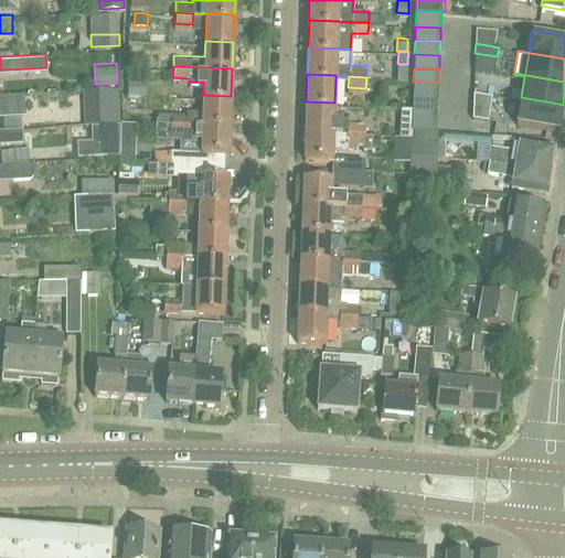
[(142,93),(144,78),(128,77),(128,82),(128,86),(128,92),(142,93)]
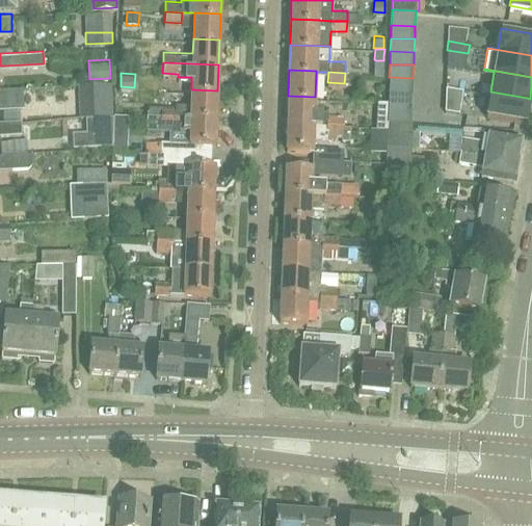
[(389,90),(413,91),(413,78),(389,77),(389,90)]
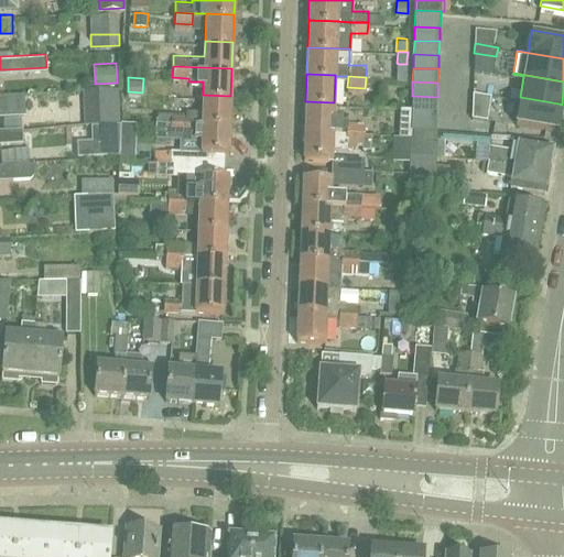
[(116,85),(82,86),(83,121),(117,119),(116,85)]
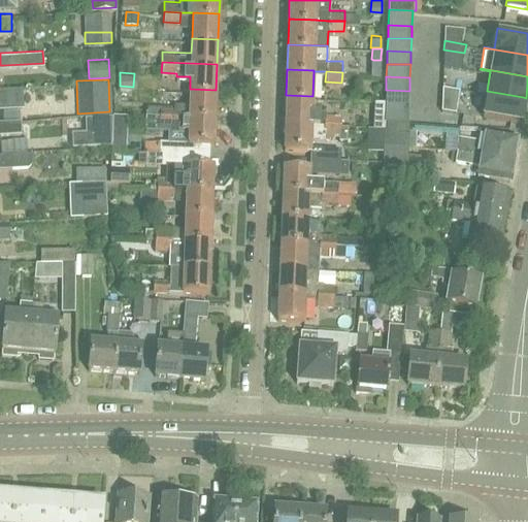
[(440,106),(455,108),(459,86),(441,83),(440,106)]
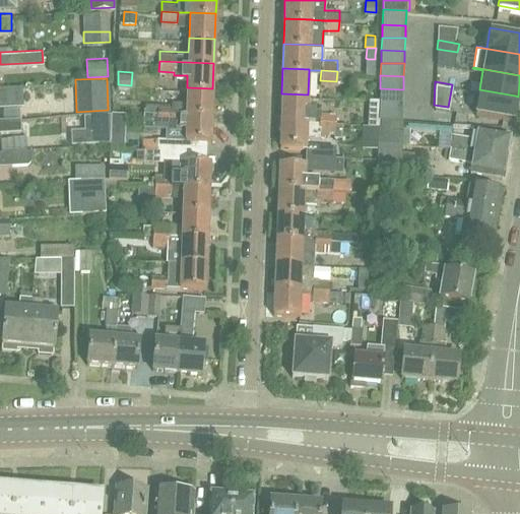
[(0,104),(22,103),(22,83),(0,84),(0,104)]
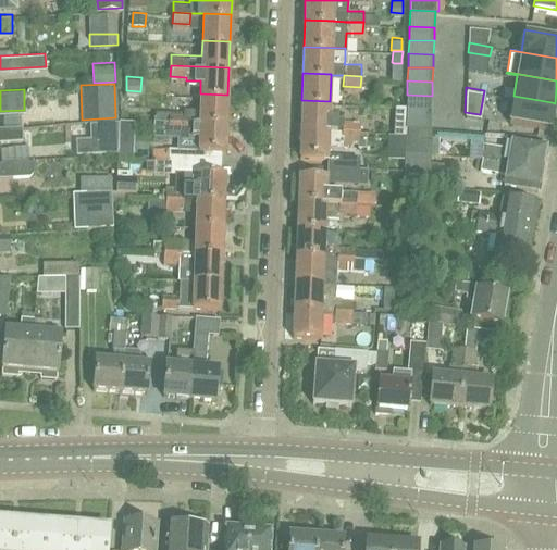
[(156,119),(199,121),(227,122),(227,95),(200,94),(199,105),(183,104),(183,109),(156,108),(156,119)]
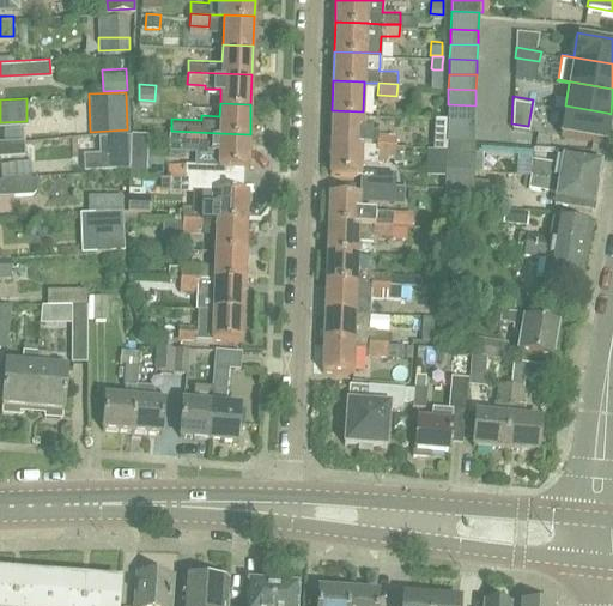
[(475,105),(448,104),(447,115),(447,119),(474,120),(475,105)]
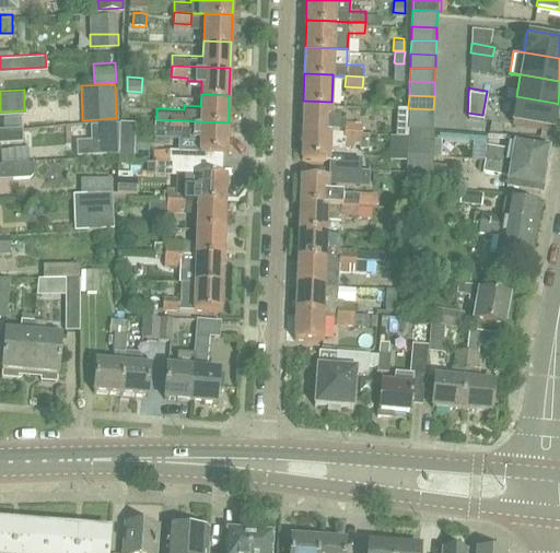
[(512,119),(553,127),(558,104),(555,103),(516,96),(512,119)]
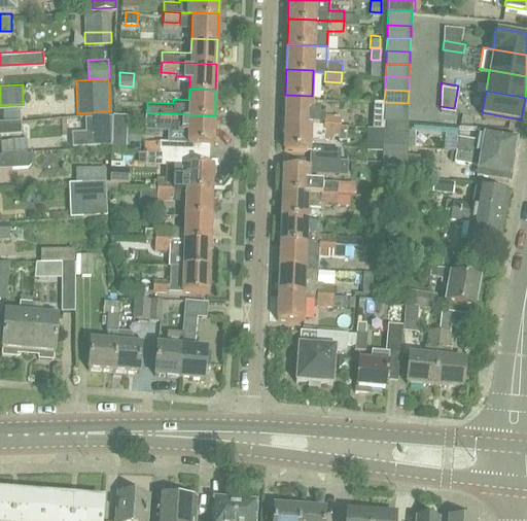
[(311,107),(312,96),(285,95),(284,120),(340,123),(340,112),(324,111),(324,108),(311,107)]
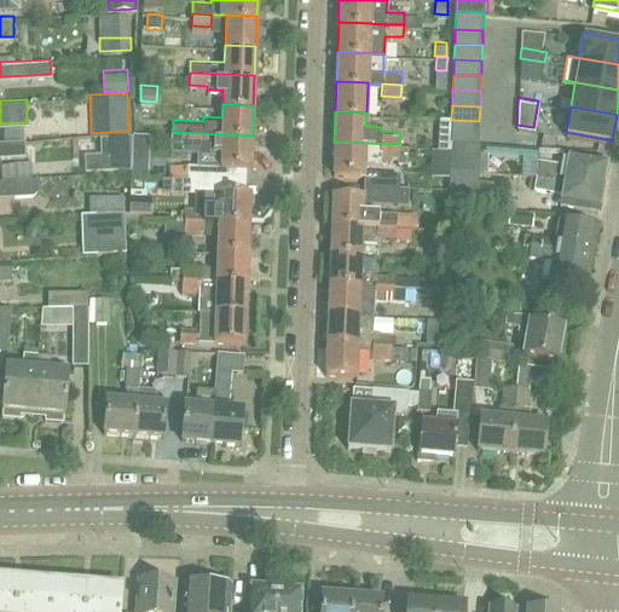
[(450,145),(451,139),(451,120),(451,116),(438,115),(437,145),(450,145)]
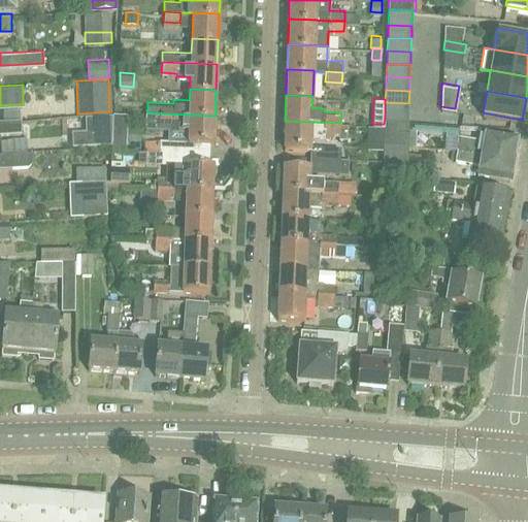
[(408,103),(385,102),(385,119),(408,120),(408,103)]
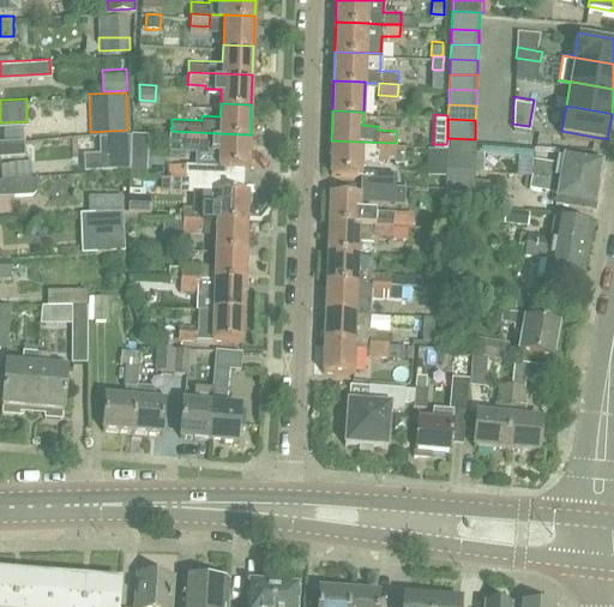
[(149,130),(132,128),(132,145),(149,146),(149,130)]
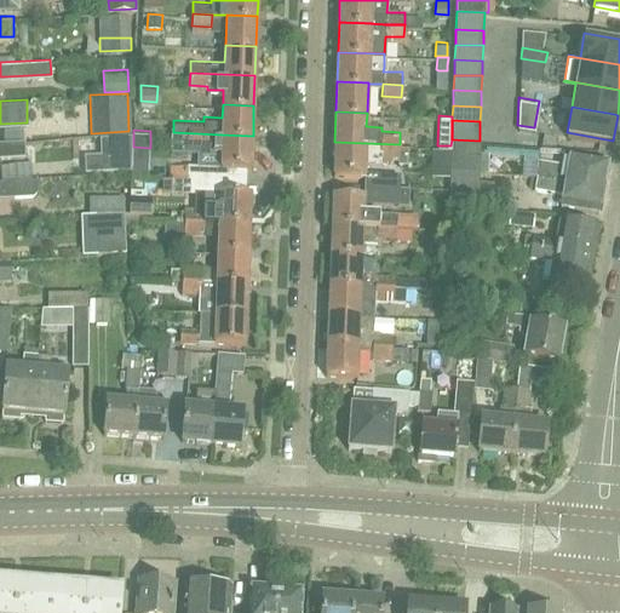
[(82,171),(128,168),(130,132),(98,135),(99,150),(81,152),(82,171)]
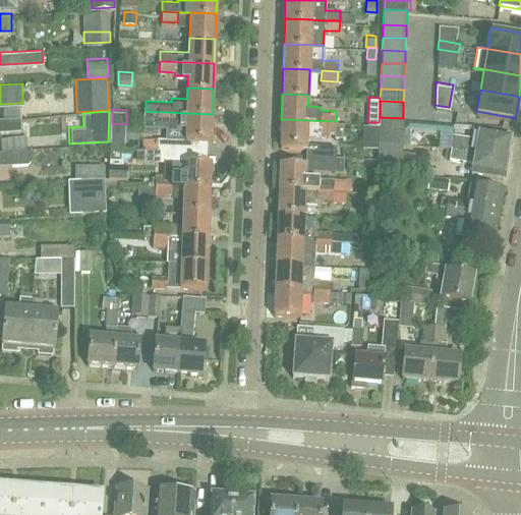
[(212,139),(213,114),(186,113),(146,111),(146,121),(172,122),(172,125),(185,125),(185,138),(212,139)]
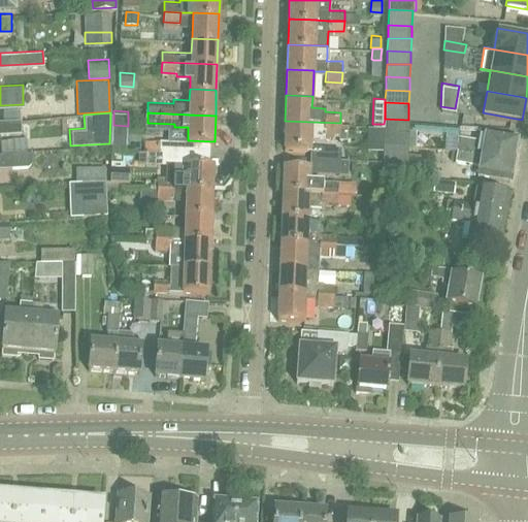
[(0,131),(22,131),(22,119),(0,119),(0,131)]
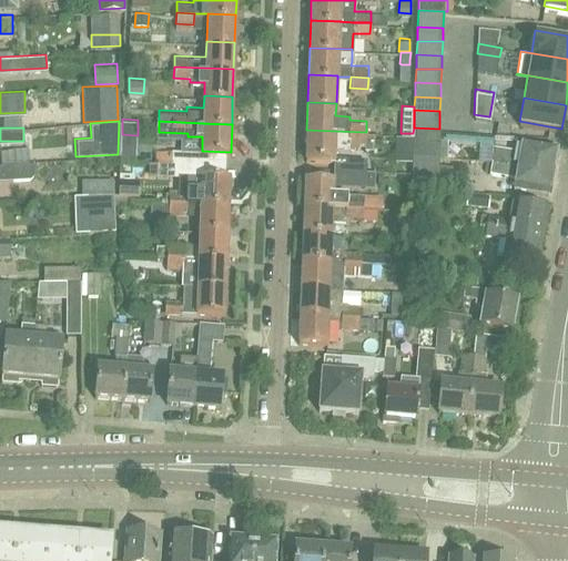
[(414,128),(413,133),(413,153),(435,153),(435,129),(414,128)]
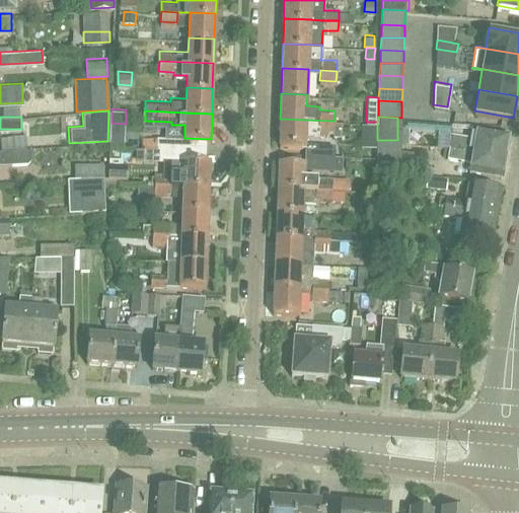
[(335,131),(335,121),(280,119),(279,144),(305,145),(305,133),(318,133),(319,130),(335,131)]
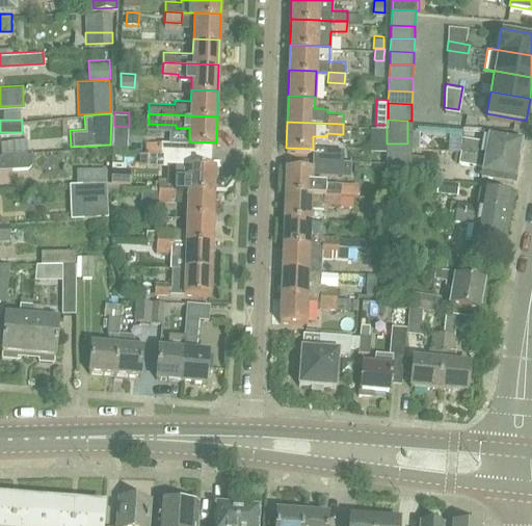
[(461,147),(517,156),(519,148),(522,146),(522,141),(520,138),(521,134),(488,129),(487,139),(463,135),(461,147)]
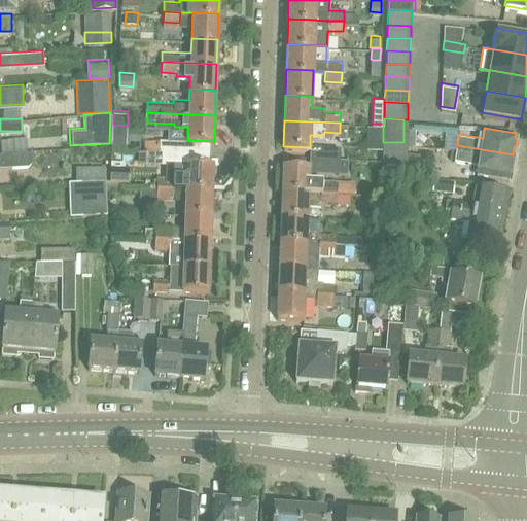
[(159,148),(159,138),(145,138),(144,147),(159,148)]
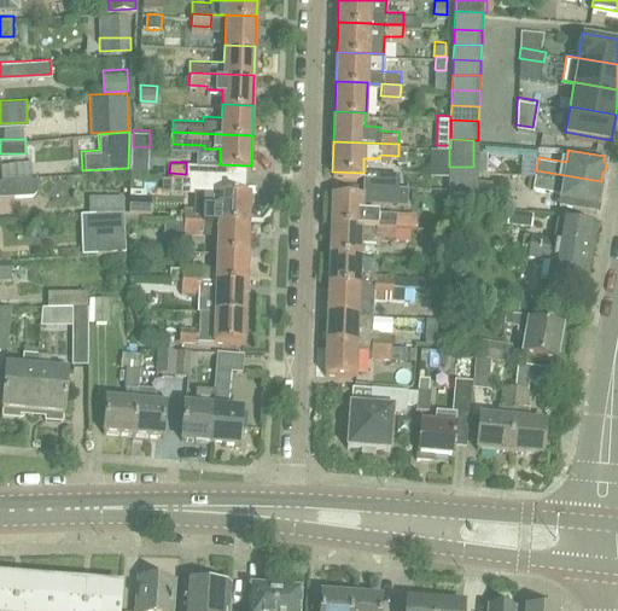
[(187,175),(216,176),(216,164),(187,163),(187,175)]
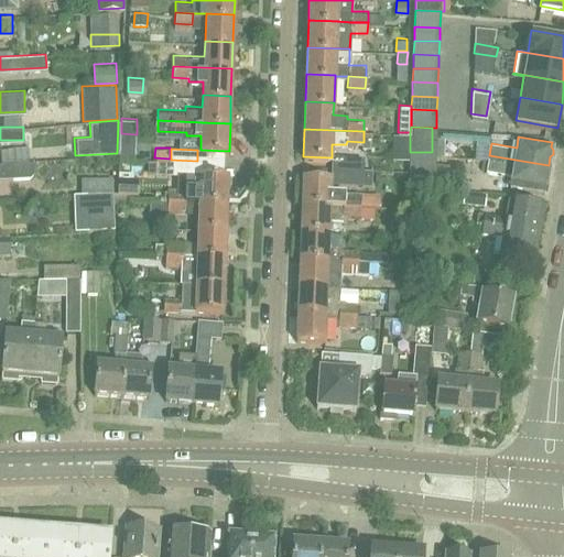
[(423,168),(436,168),(436,153),(432,152),(410,152),(409,159),(409,167),(423,168)]
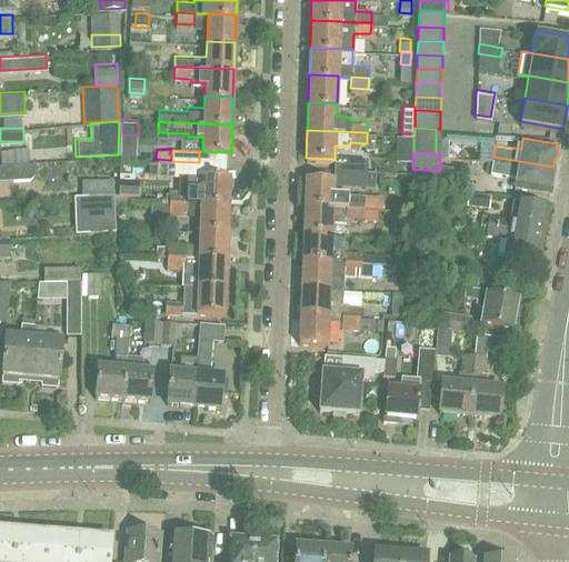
[(368,158),(339,157),(339,169),(367,170),(368,158)]
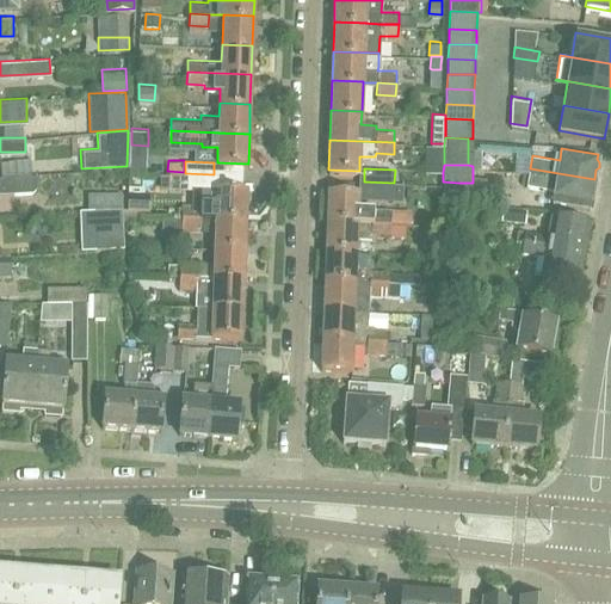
[(592,190),(594,179),(530,168),(528,182),(555,186),(553,198),(590,204),(591,199),(593,198),(594,192),(592,190)]
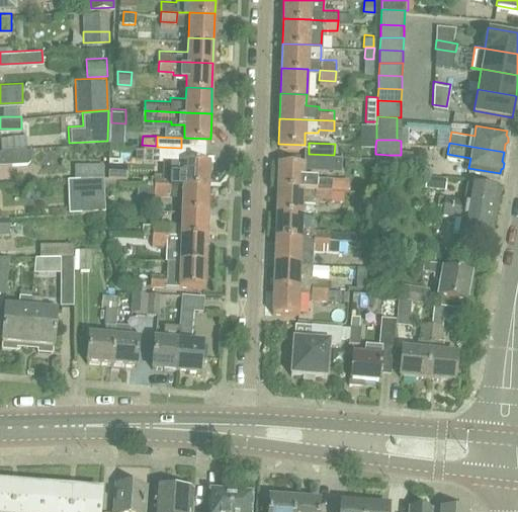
[(0,161),(11,160),(31,159),(31,147),(0,148),(0,161)]
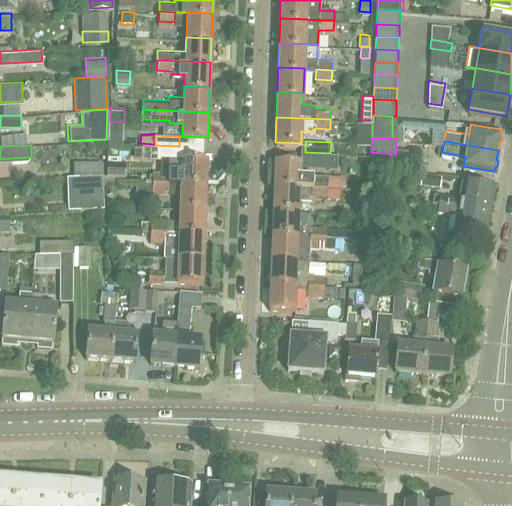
[(153,157),(154,145),(142,145),(142,156),(153,157)]
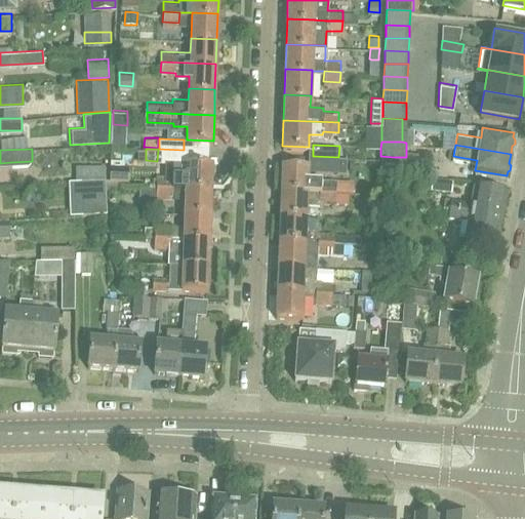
[(183,162),(184,150),(159,149),(158,161),(183,162)]
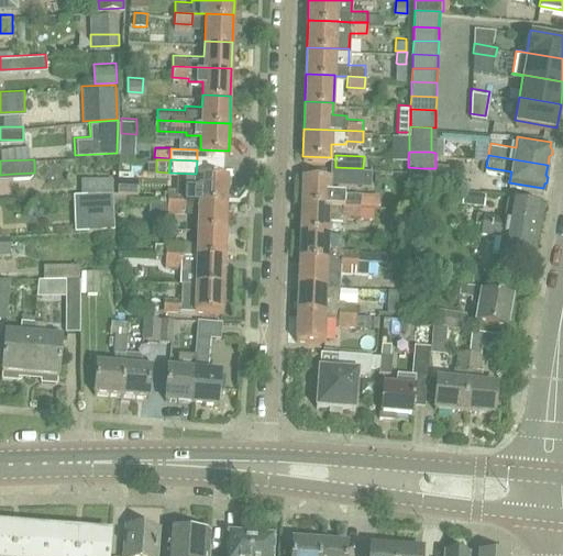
[(363,168),(335,167),(334,179),(371,180),(372,168),(363,168)]
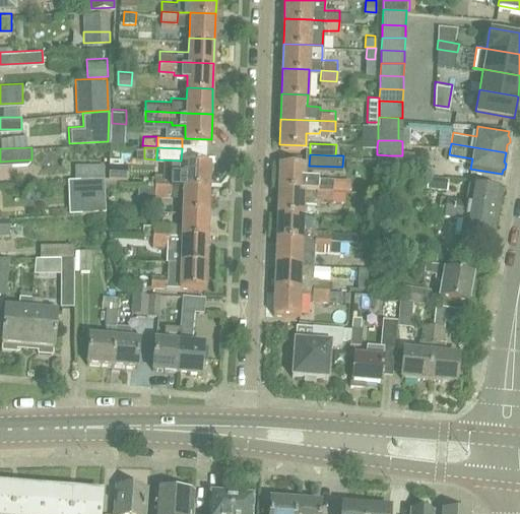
[(390,155),(377,154),(377,169),(401,170),(402,155),(390,155)]
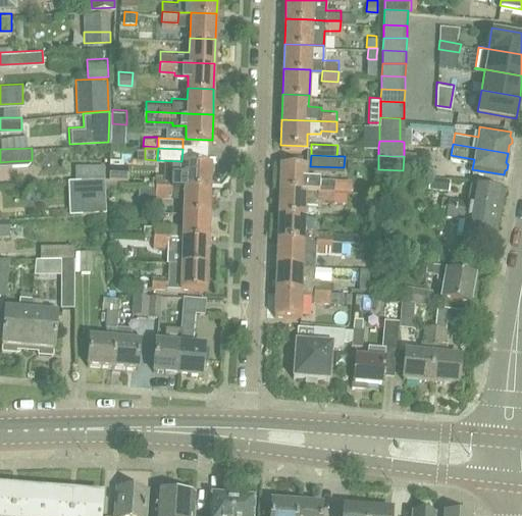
[(171,185),(184,185),(210,186),(211,160),(185,159),(185,173),(156,172),(156,184),(171,185)]
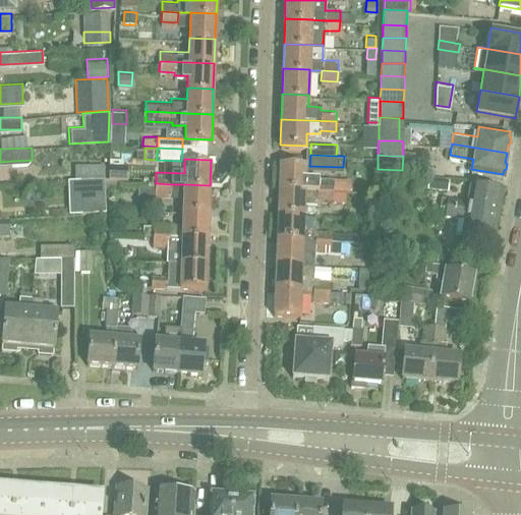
[(76,177),(80,177),(105,175),(104,161),(75,163),(76,177)]
